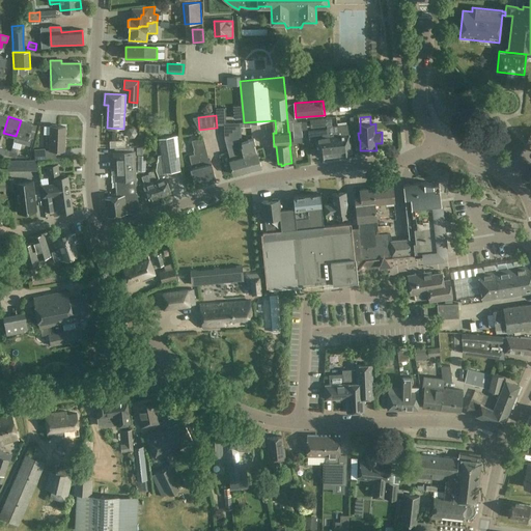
[(326,118),(309,120),(310,129),(327,127),(326,118)]
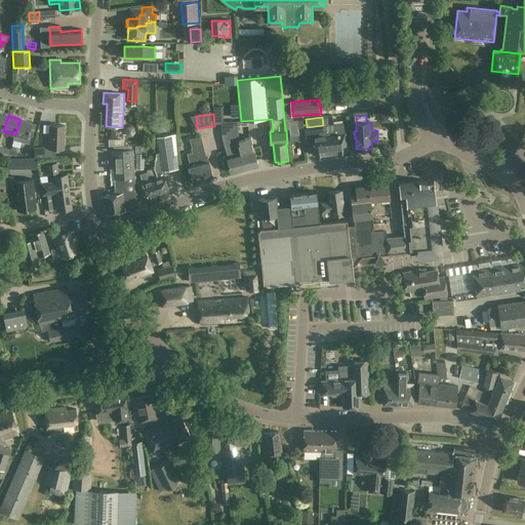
[(21,119),(15,134),(28,137),(33,122),(21,119)]
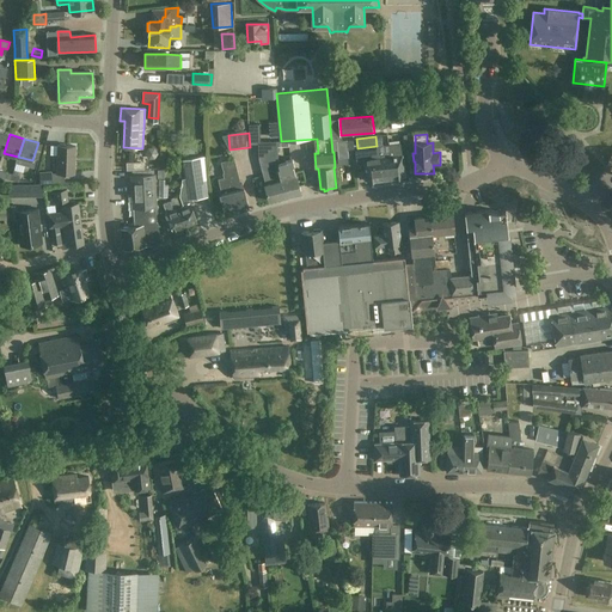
[(402,144),(390,145),(393,177),(397,177),(398,178),(403,178),(403,176),(405,176),(402,144)]
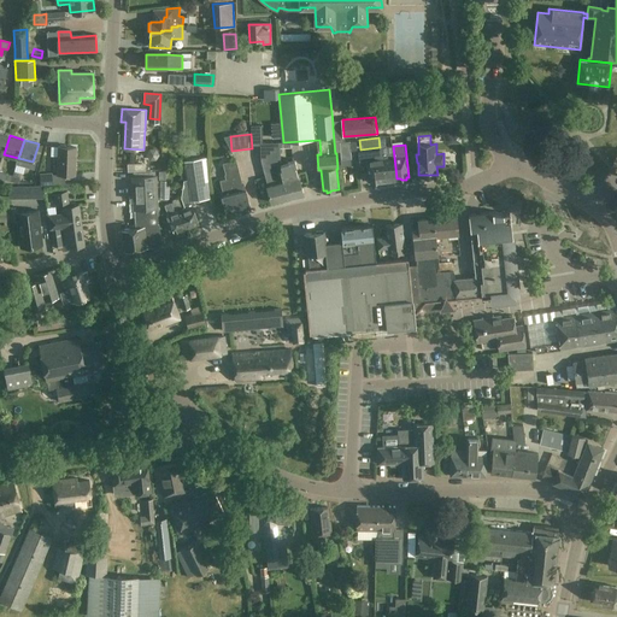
[(381,147),(381,150),(385,180),(397,178),(393,146),(381,147)]
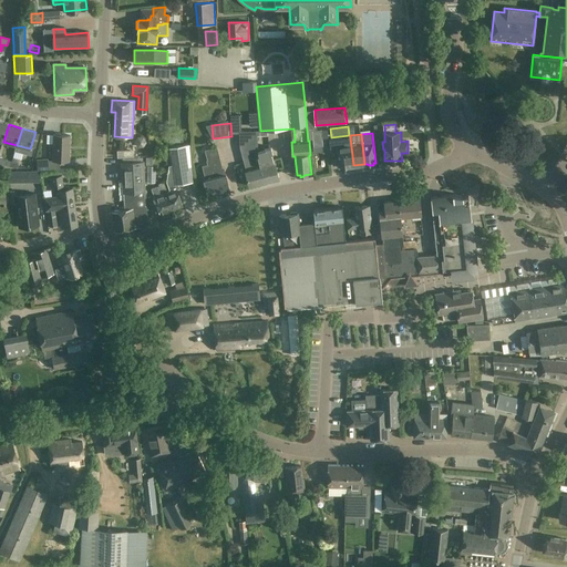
[(71,135),(54,135),(53,161),(69,162),(71,135)]
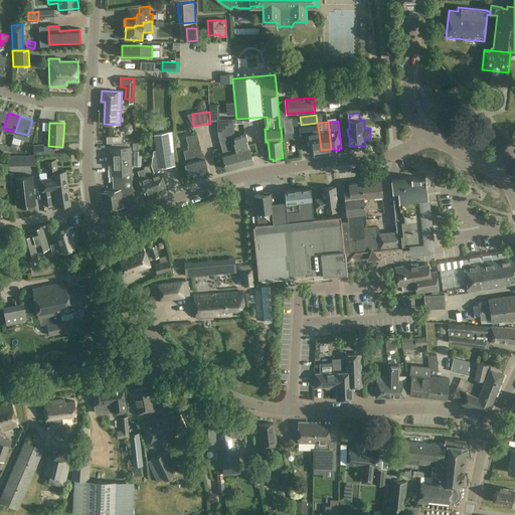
[(316,151),(321,150),(318,125),(300,127),(301,138),(307,137),(309,151),(310,151),(311,153),(316,152),(316,151)]
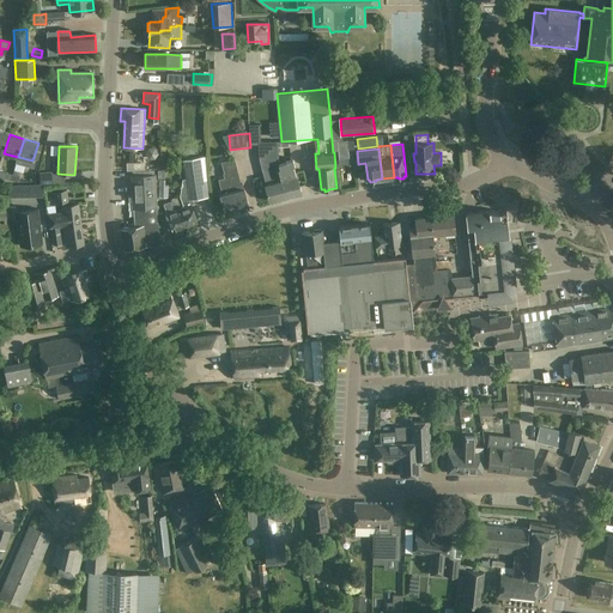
[(184,207),(178,208),(186,228),(198,223),(189,200),(210,198),(207,182),(204,182),(200,158),(183,161),(187,180),(182,180),(180,196),(184,207)]
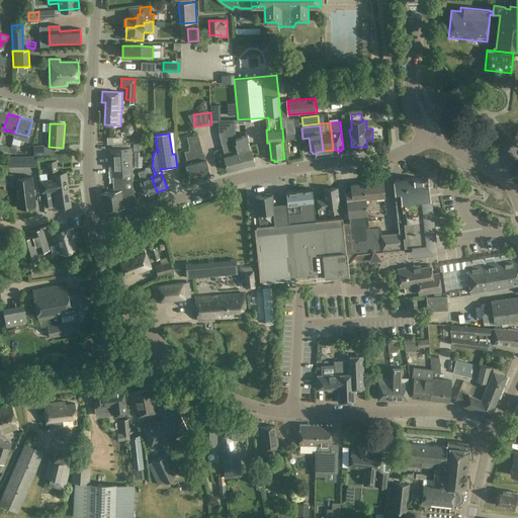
[(237,154),(241,167),(255,163),(252,150),(251,150),(248,142),(249,141),(248,137),(246,136),(243,137),(242,138),(236,139),(237,144),(237,154)]
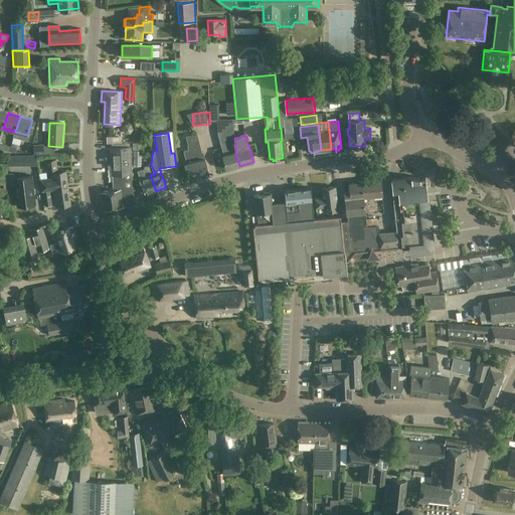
[(205,159),(204,159),(198,137),(191,139),(194,149),(184,152),(187,164),(185,164),(189,180),(209,175),(205,159)]
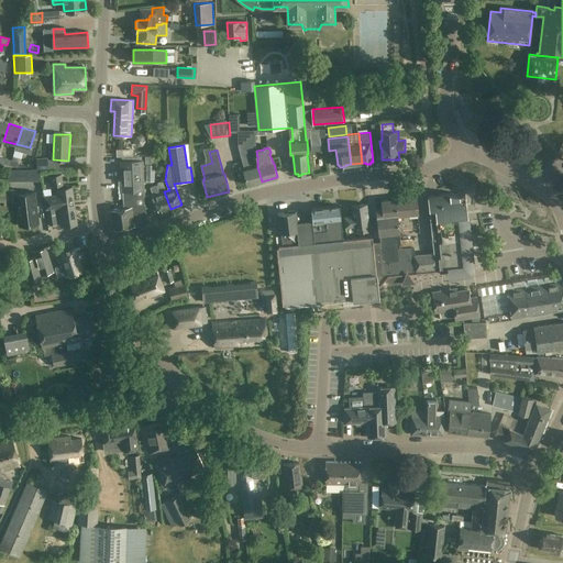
[(247,186),(262,181),(257,167),(257,156),(254,157),(246,157),(250,168),(243,170),(247,186)]
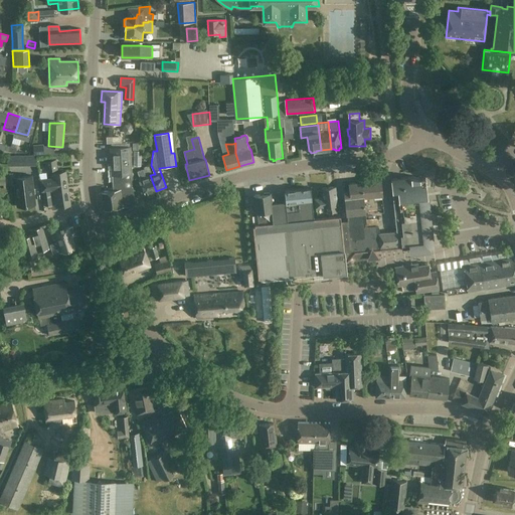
[(130,156),(130,148),(111,149),(114,190),(103,192),(105,210),(136,205),(133,187),(132,187),(131,164),(134,164),(134,167),(142,166),(142,156),(139,156),(139,152),(134,152),(134,156),(130,156)]
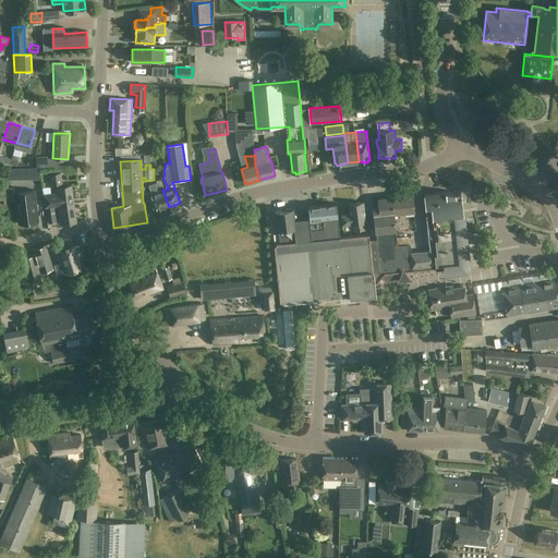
[(63,183),(61,173),(49,176),(51,185),(63,183)]
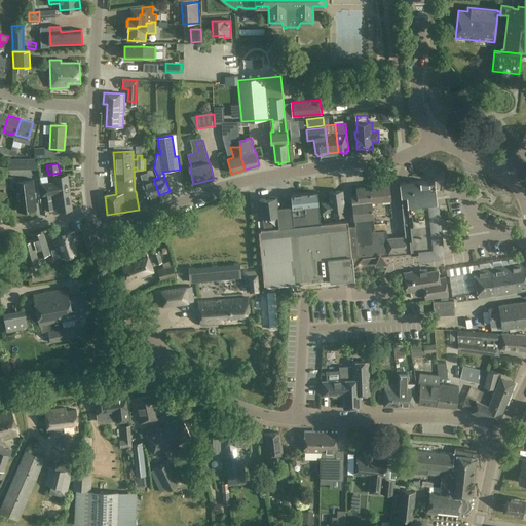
[(149,198),(159,195),(153,179),(149,181),(146,173),(141,176),(149,198)]
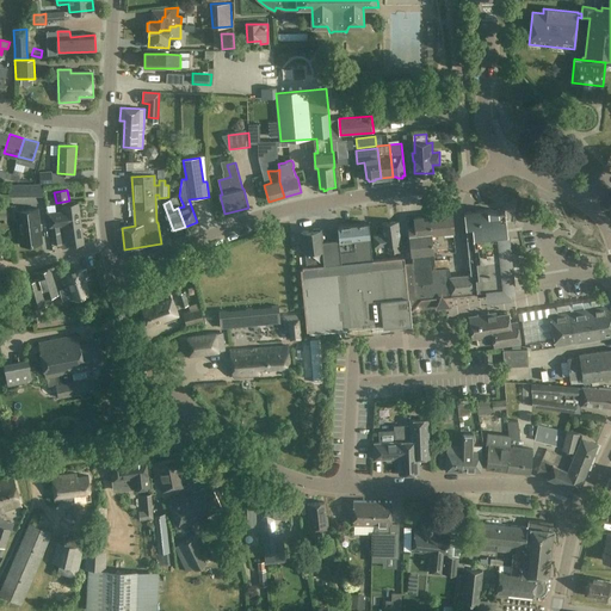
[(48,214),(49,228),(81,223),(79,203),(61,205),(62,211),(48,214)]
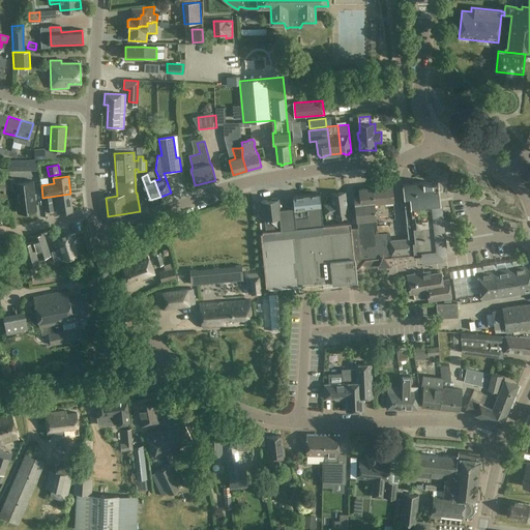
[(15,183),(18,212),(35,210),(32,181),(15,183)]
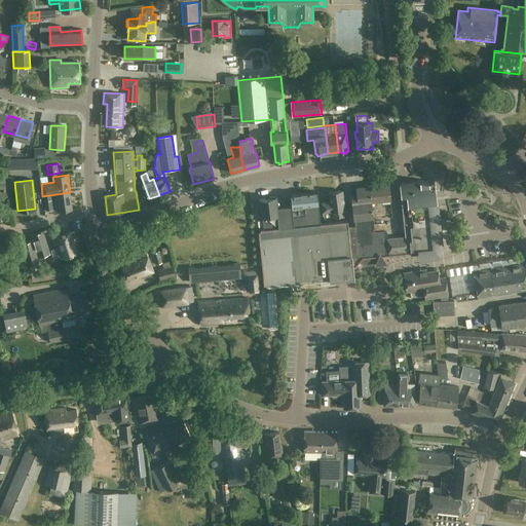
[(400,183),(406,236),(409,236),(411,253),(437,250),(431,201),(438,200),(436,182),(429,183),(429,182),(428,182),(421,181),(420,181),(411,182),(406,183),(400,183)]
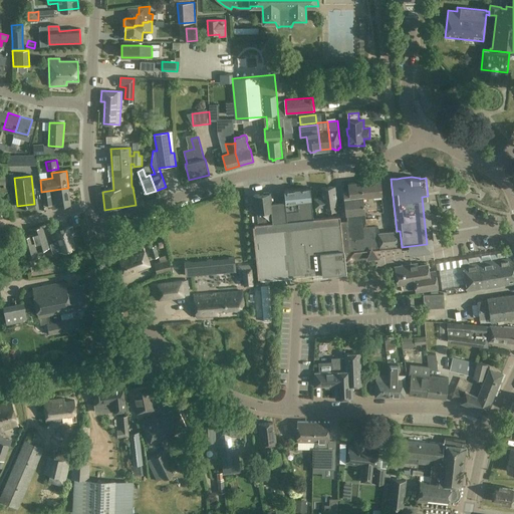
[(380,180),(361,182),(363,196),(382,194),(380,180)]
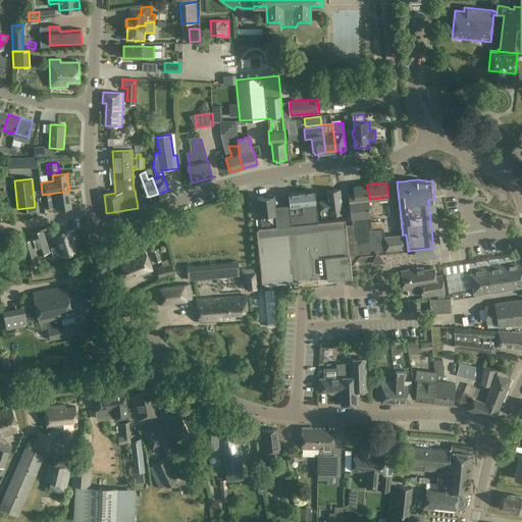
[(353,265),(357,261),(362,260),(376,259),(378,254),(408,251),(406,235),(403,235),(385,237),(384,222),(372,223),(371,214),(369,199),(367,185),(354,187),(355,195),(350,195),(352,217),(353,217),(353,224),(346,225),(319,228),(315,189),(289,193),(290,204),(276,206),(274,196),(273,197),(273,195),(267,196),(268,197),(258,199),(260,215),(261,215),(262,227),(258,228),(259,230),(257,230),(262,283),(264,283),(264,285),(288,282),(295,282),(296,282),(308,280),(334,278),(334,277),(344,266),(351,266),(353,265)]
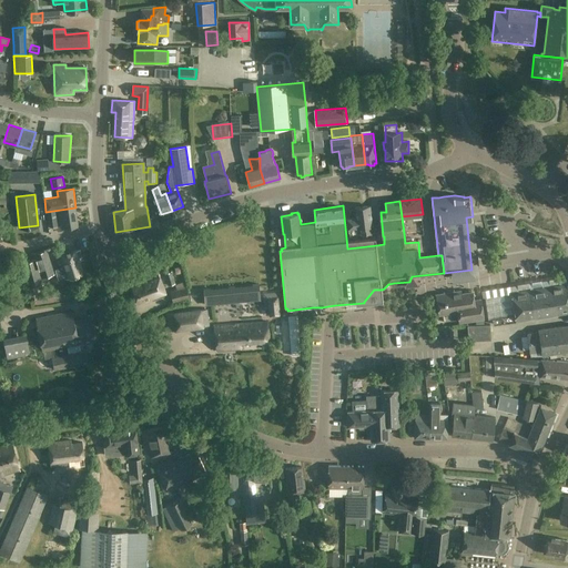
[(373,226),(371,206),(355,209),(356,219),(347,220),(350,230),(362,227),(363,235),(371,234),(371,226),(373,226)]
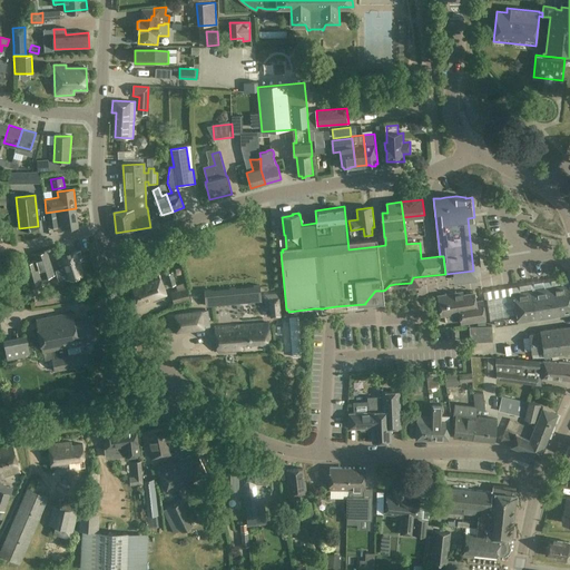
[(76,208),(46,213),(48,213),(50,228),(57,227),(55,212),(60,212),(62,229),(79,227),(76,208)]
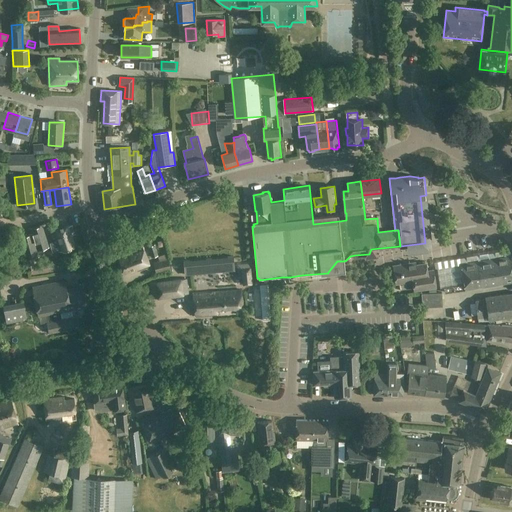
[(49,247),(42,225),(30,229),(31,234),(22,237),(29,260),(39,257),(37,251),(49,247)]
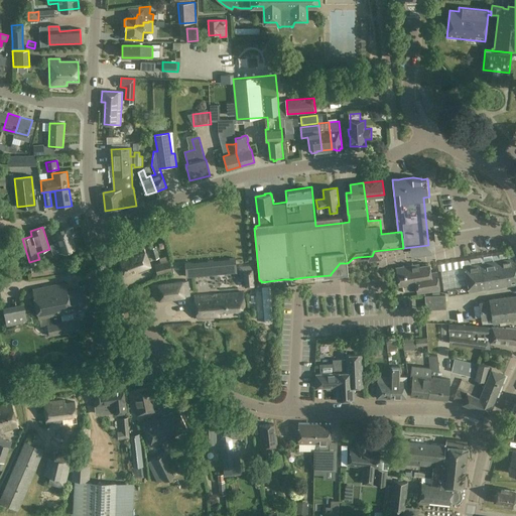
[(75,237),(72,228),(70,229),(52,233),(54,241),(55,240),(56,244),(50,246),(52,255),(57,253),(57,254),(62,253),(75,250),(72,238),(75,237)]
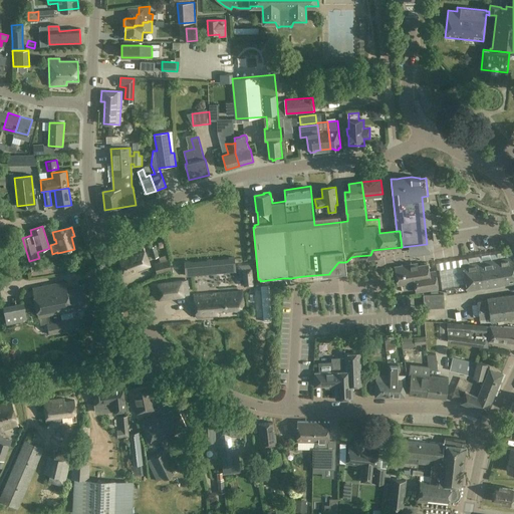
[(159,258),(156,247),(150,248),(154,259),(159,258)]
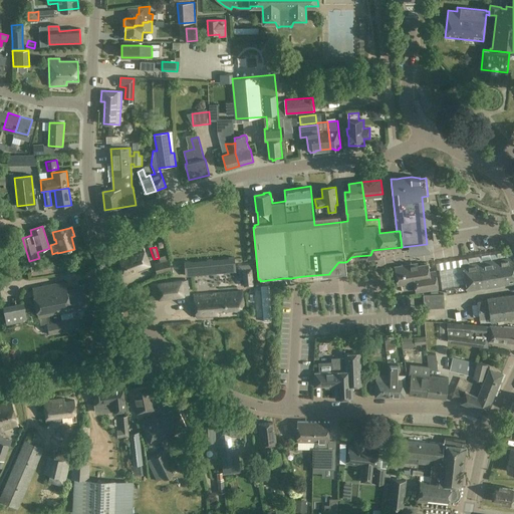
[(152,268),(145,248),(118,258),(124,275),(140,270),(141,272),(152,268)]
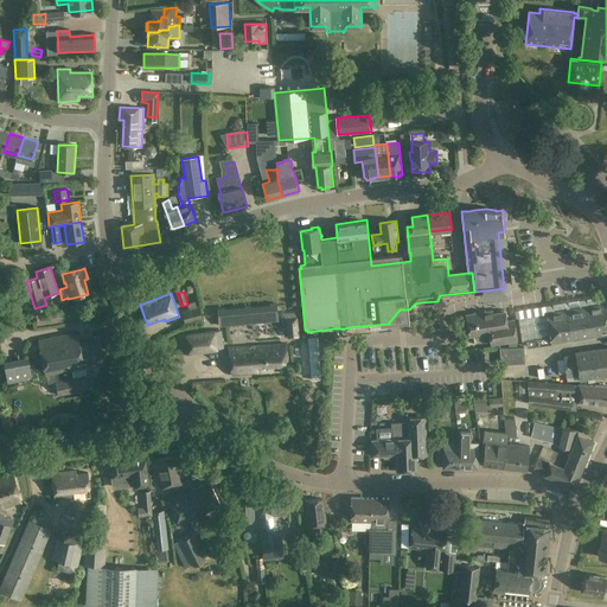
[(221,325),(280,320),(279,304),(219,308),(221,325)]
